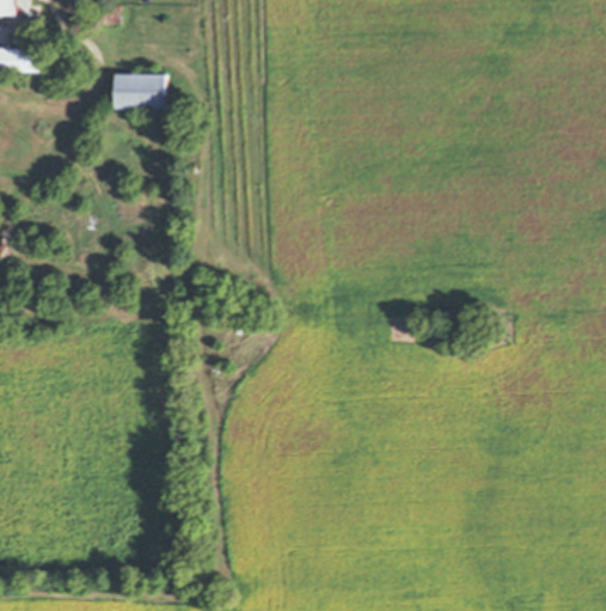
[(0,0),(25,0),(26,18),(16,18),(16,13),(0,13),(0,0)]
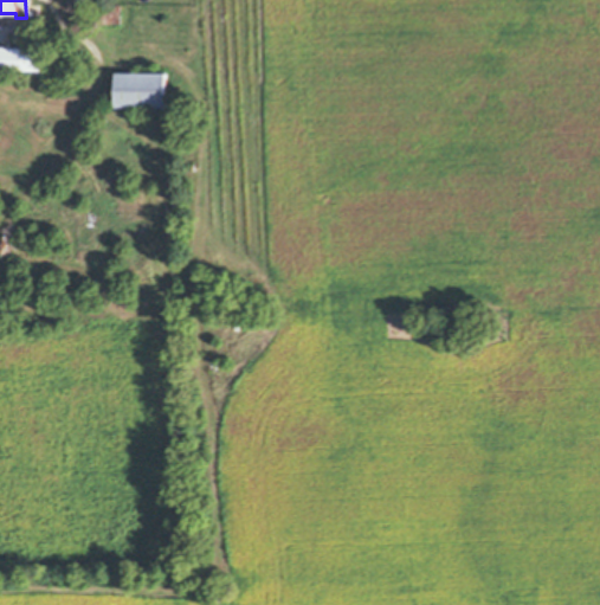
[(43,30),(43,72),(0,71),(0,49),(26,49),(27,30),(43,30)]
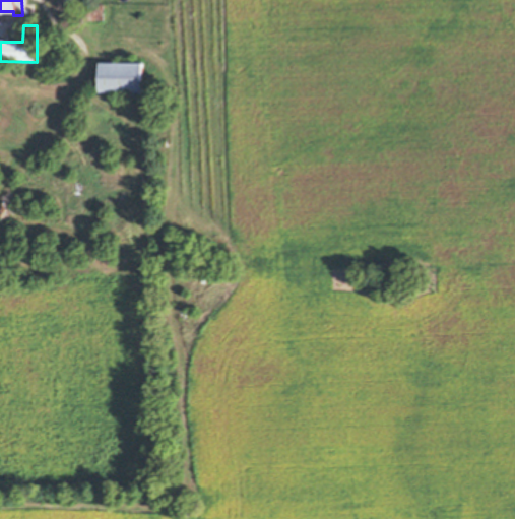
[(95,63),(139,63),(139,91),(97,91),(95,63)]
